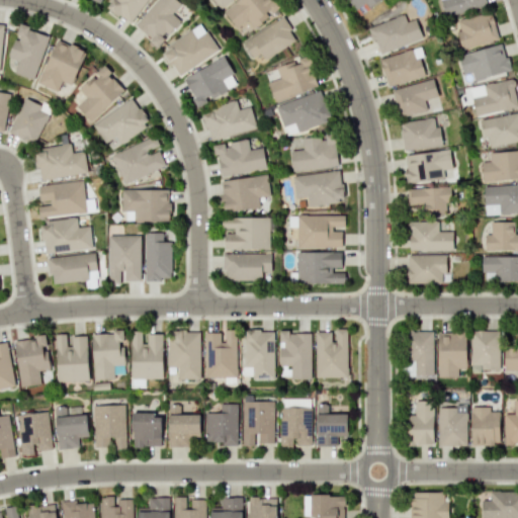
[(128,23),(145,0),(106,0),(103,5),(128,23)]
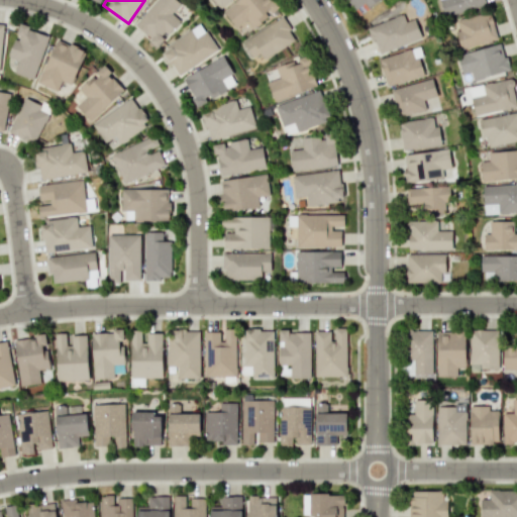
[(153,0),(133,25),(158,46),(179,20),(171,13),(179,3),(175,0),(153,0)]
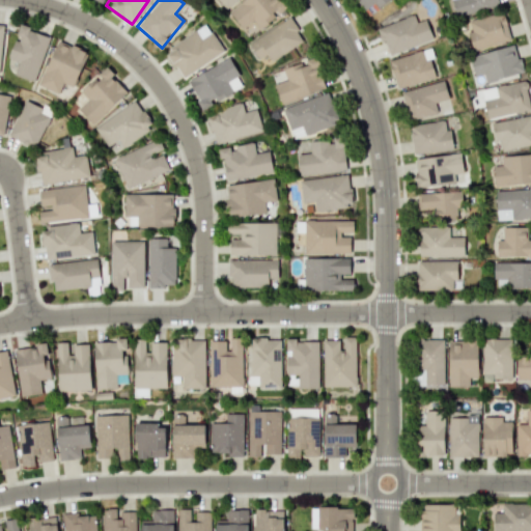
[(217,0),(224,8),(233,0),(217,0)]
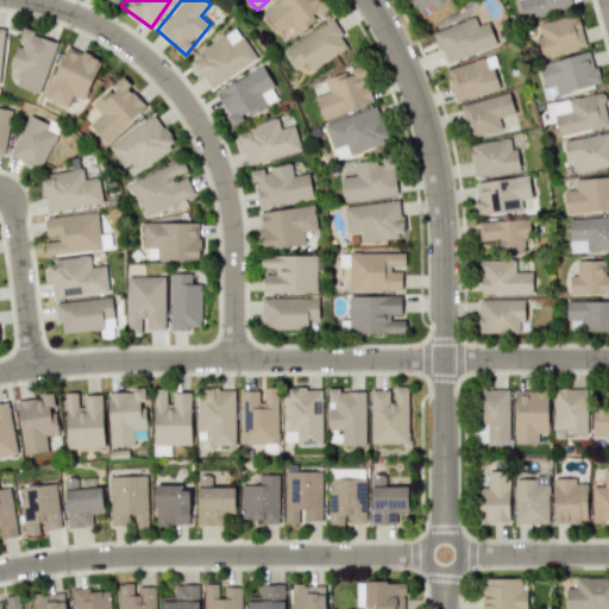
[(277,32),(289,23),(299,35),(326,11),(316,0),(278,0),(262,14),(277,32)]
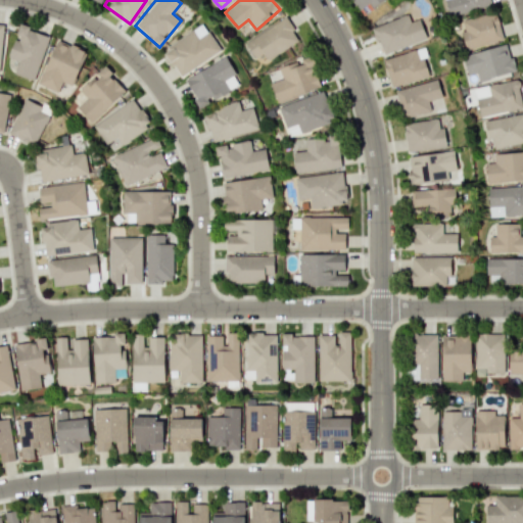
[(371,6),(381,0),(350,0),(357,9),(368,2),(371,6)]
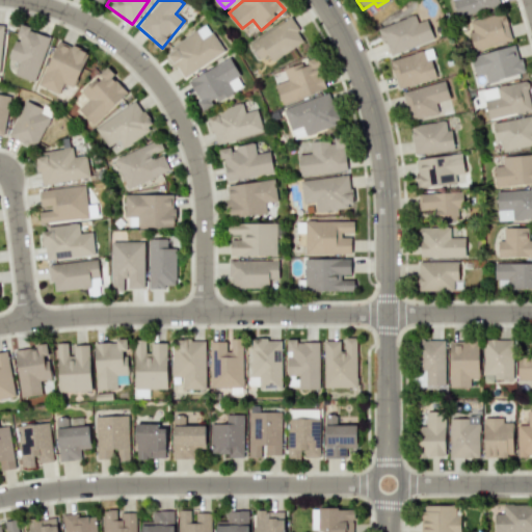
[(451,0),(456,17),(500,4),(498,0),(451,0)]
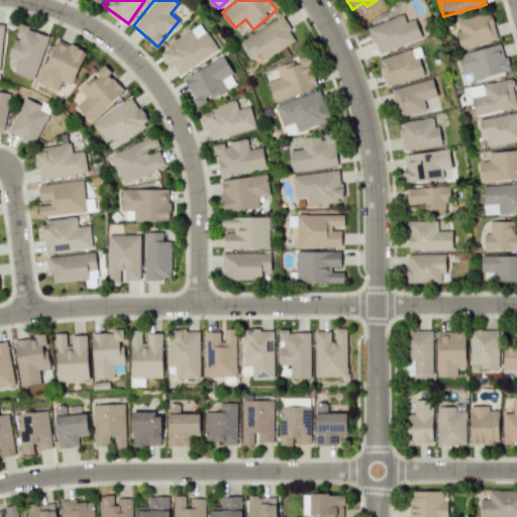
[(455,21),(458,30),(454,31),(459,49),(497,38),(489,11),(455,21)]
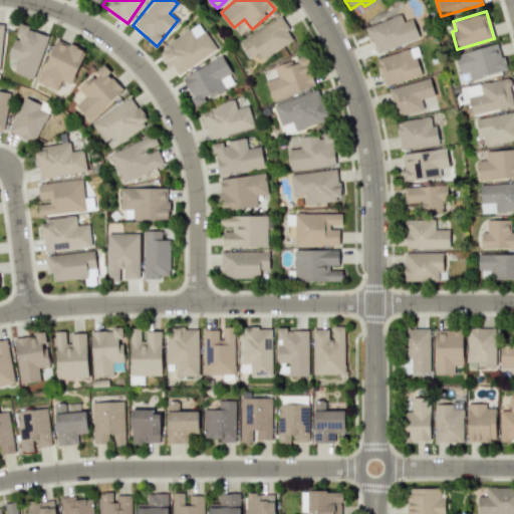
[(365,26),(374,53),(419,38),(412,19),(403,22),(400,14),(365,26)]
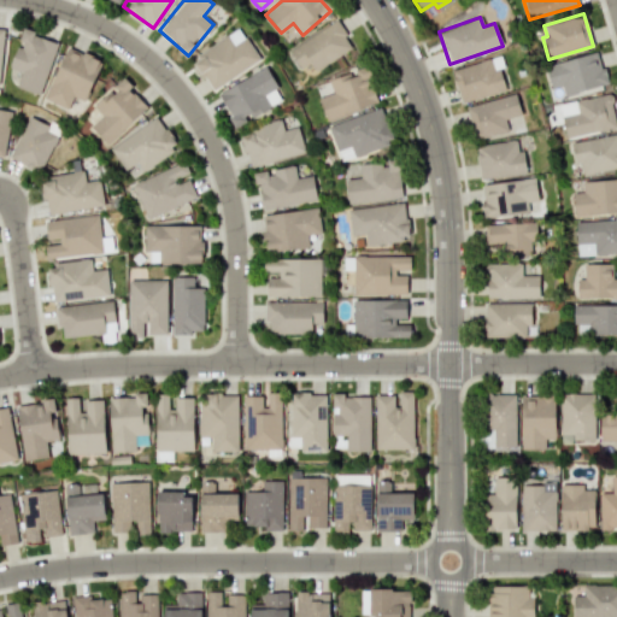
[(352,47),(335,19),(288,50),(299,68),(309,62),(315,71),(352,47)]
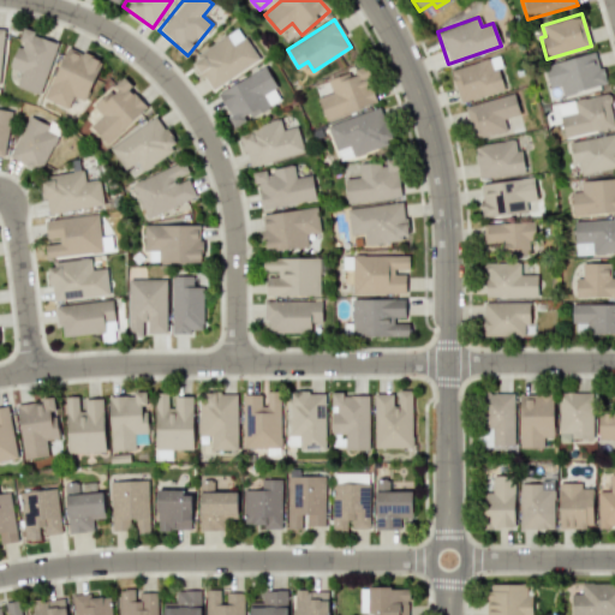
[(190,58),(209,90),(258,60),(239,29),(190,58)]
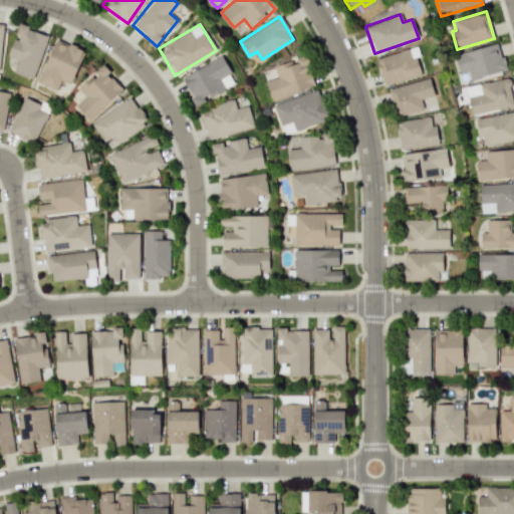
[(32,78),(47,34),(18,25),(7,56),(17,59),(13,72),(32,78)]
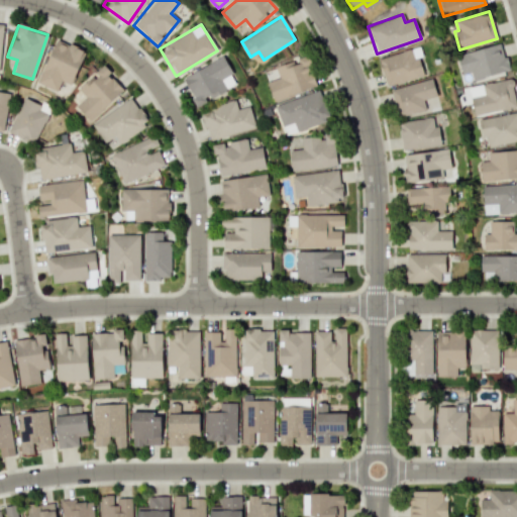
[(36,83),(56,91),(61,81),(71,85),(85,52),(56,39),(36,83)]
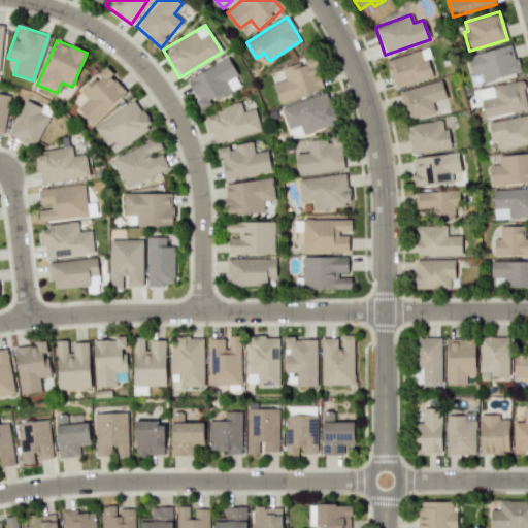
[(466,56),(471,75),(481,73),(483,81),(519,71),(510,44),(466,56)]
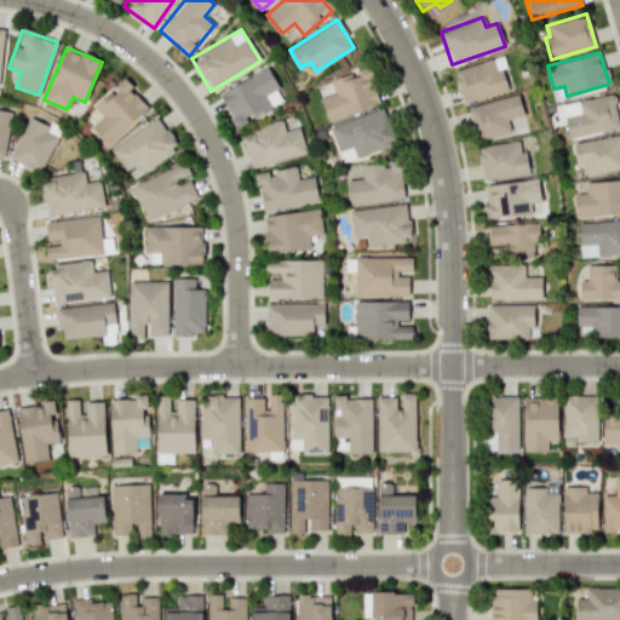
[(507,90),(501,68),(495,70),(492,58),(453,70),(463,103),(507,90)]
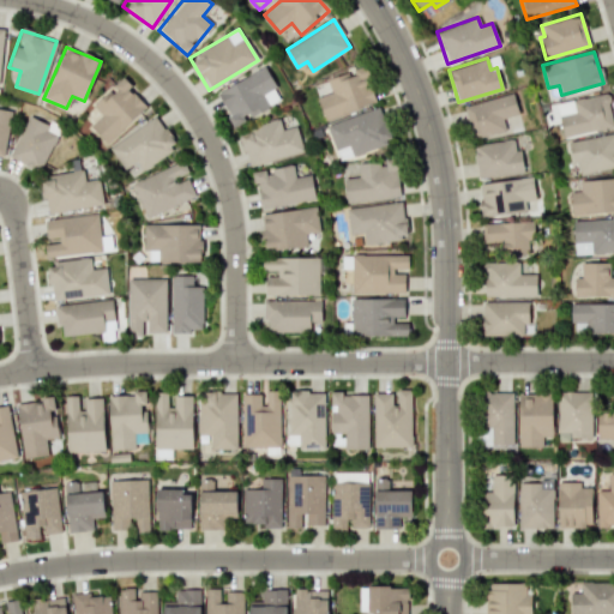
[(216,91),(233,125),(281,100),(264,67),(216,91)]
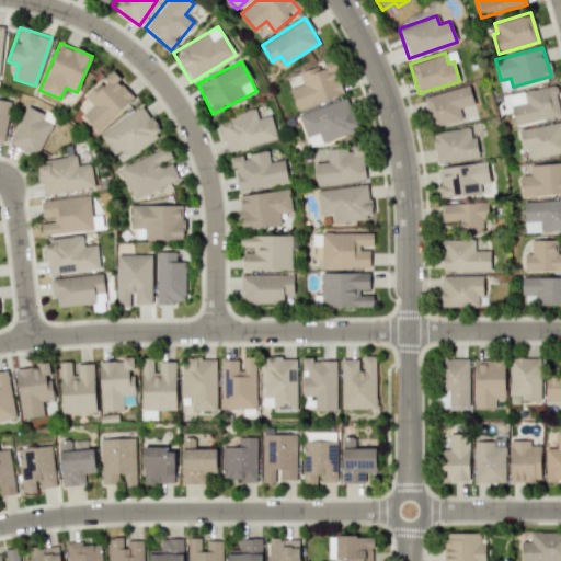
[(298,73),(301,84),(289,89),(296,110),(343,93),(332,61),(298,73)]
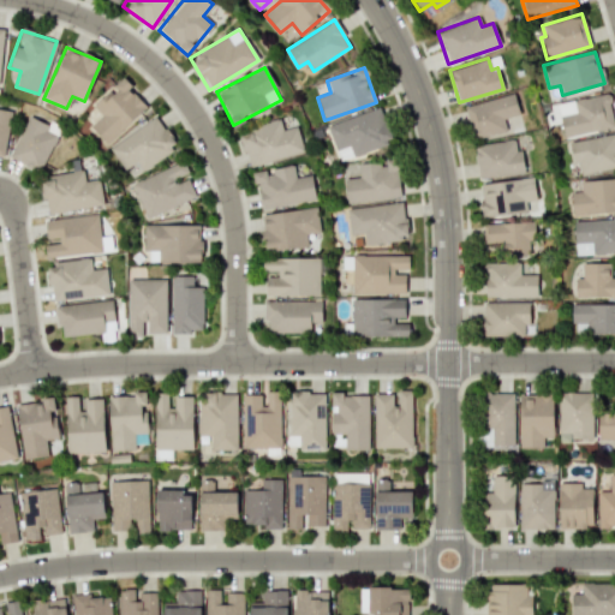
[(106,144),(147,106),(121,78),(91,106),(101,114),(89,126),(106,144)]
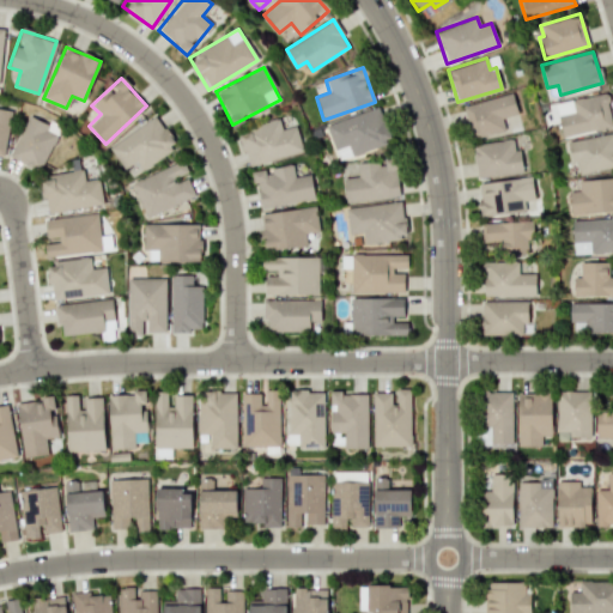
[(462,104),(469,139),(504,132),(501,119),(516,115),(513,93),(462,104)]
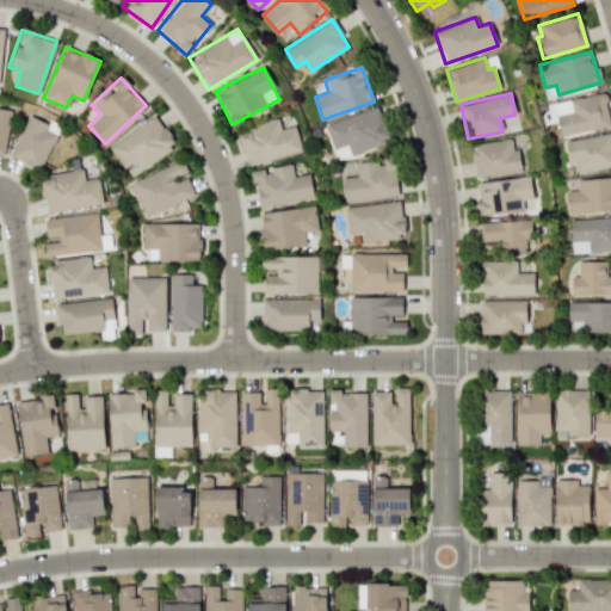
[(559,136),(610,127),(604,93),(553,102),(559,136)]
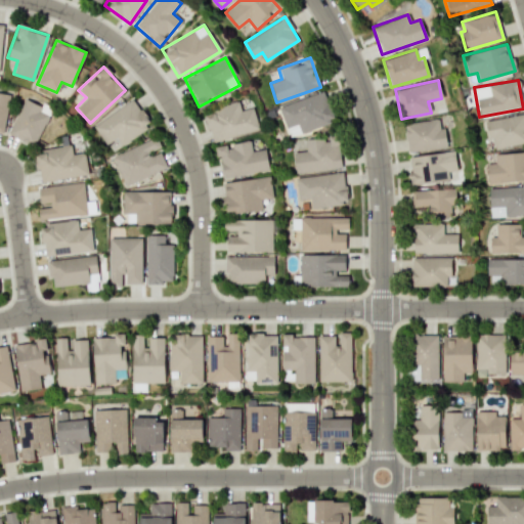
[(278,104),(287,135),(333,123),(324,92),(278,104)]
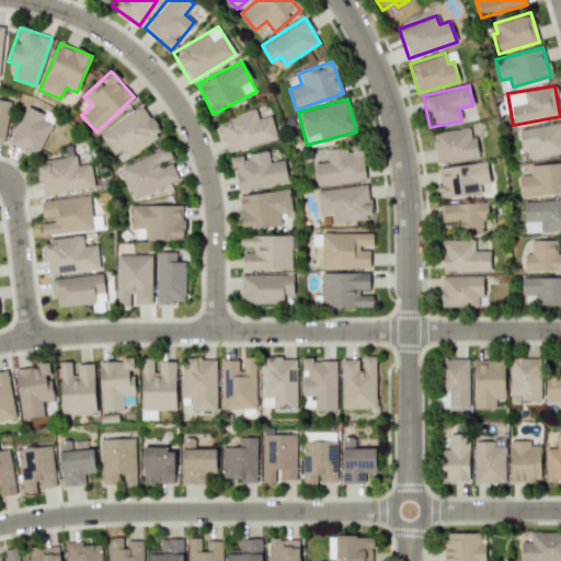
[(0,141),(4,142),(10,102),(0,100),(0,141)]
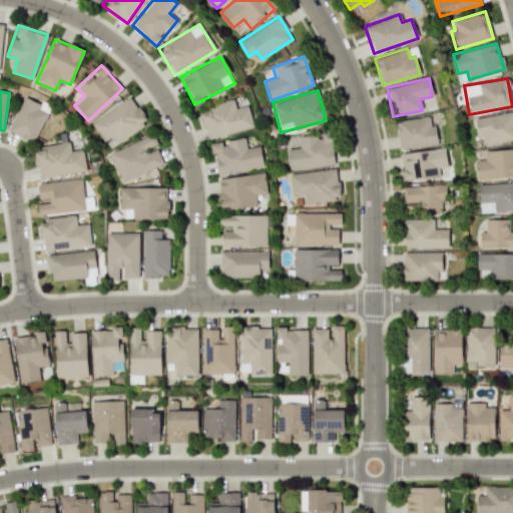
[(32,142),(49,109),(23,96),(7,130),(32,142)]
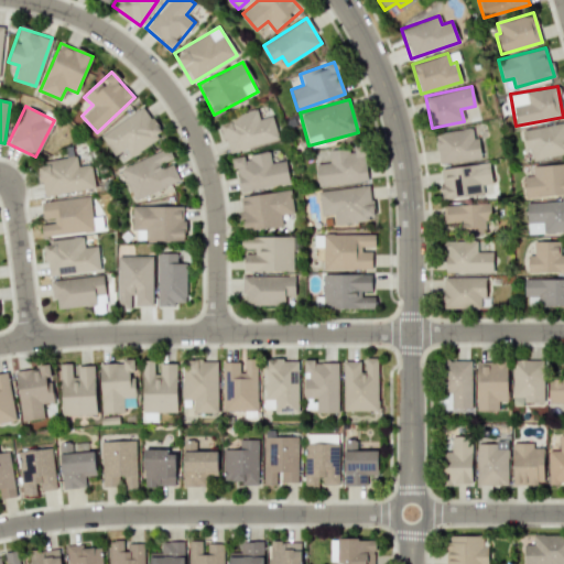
[(99,133),(111,154),(125,147),(129,155),(162,136),(144,107),(99,133)]
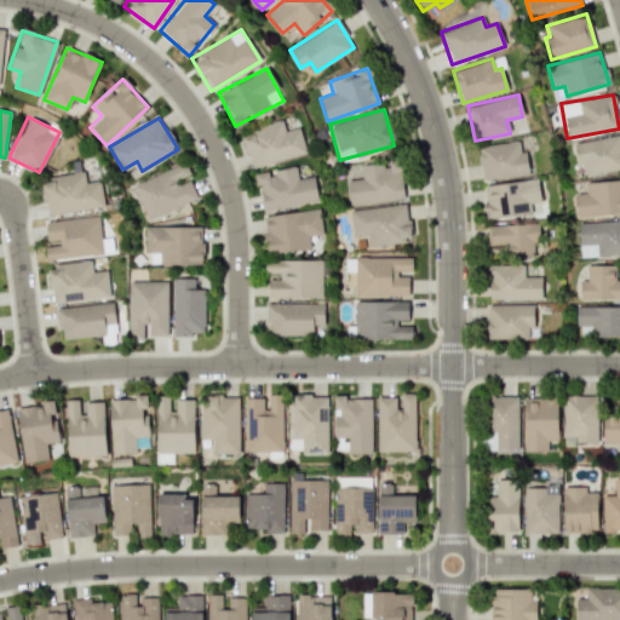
[(305,153),(299,127),(283,131),(281,121),(240,132),(250,167),(305,153)]
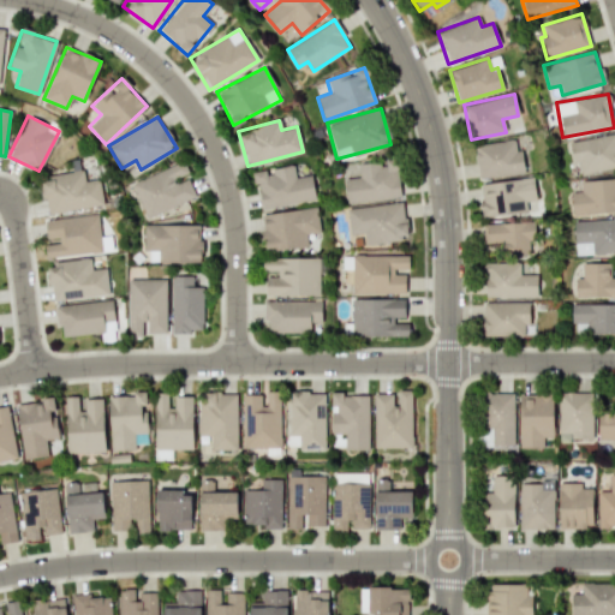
[(614,167),(614,135),(568,141),(572,165),(579,163),(580,173),(614,167)]
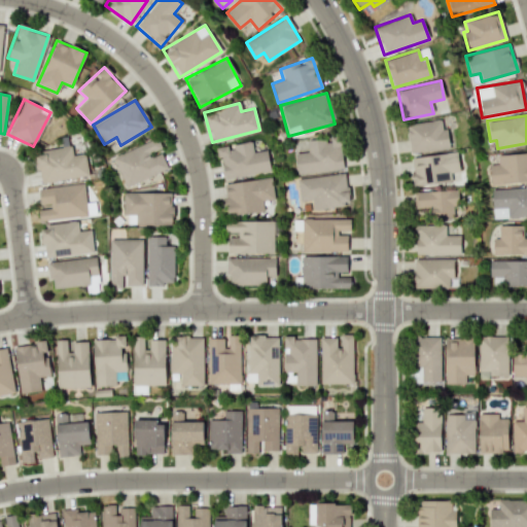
[(410,153),(447,148),(443,118),(406,124),(410,153)]
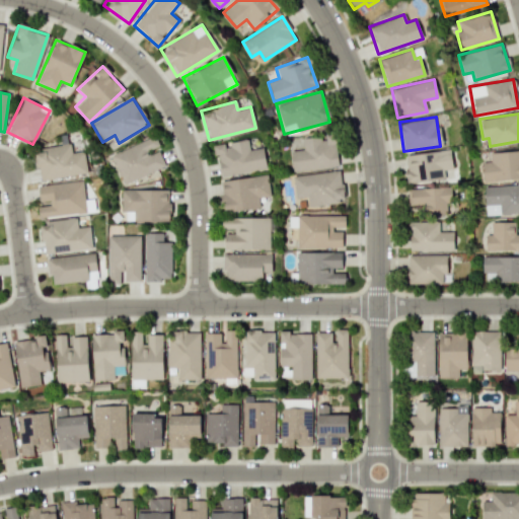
[(290,151),(292,171),(338,166),(334,135),(301,139),(302,149),(290,151)]
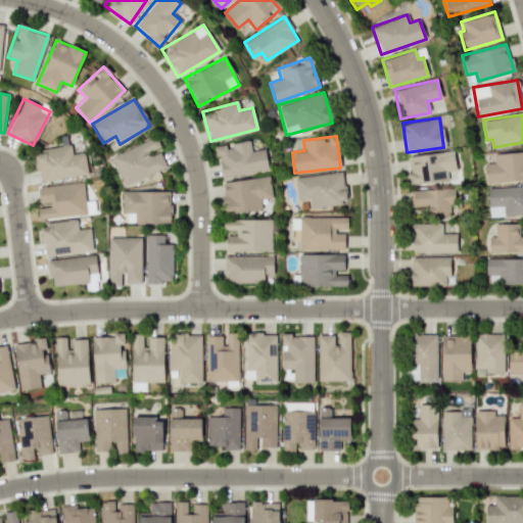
[(124,185),(167,168),(158,149),(160,148),(155,137),(111,155),(124,185)]
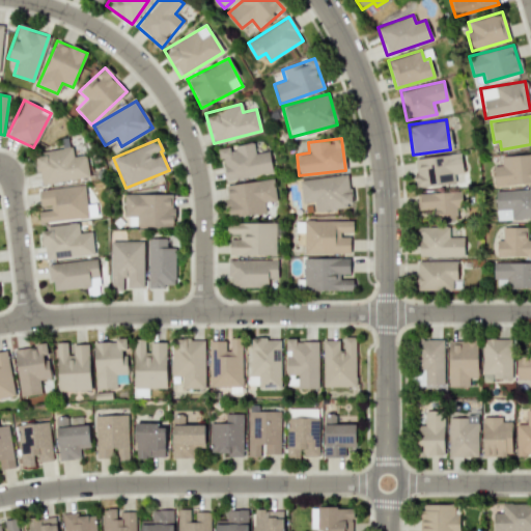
[(269,150),(254,152),(252,142),(219,147),(224,180),(272,172),(269,150)]
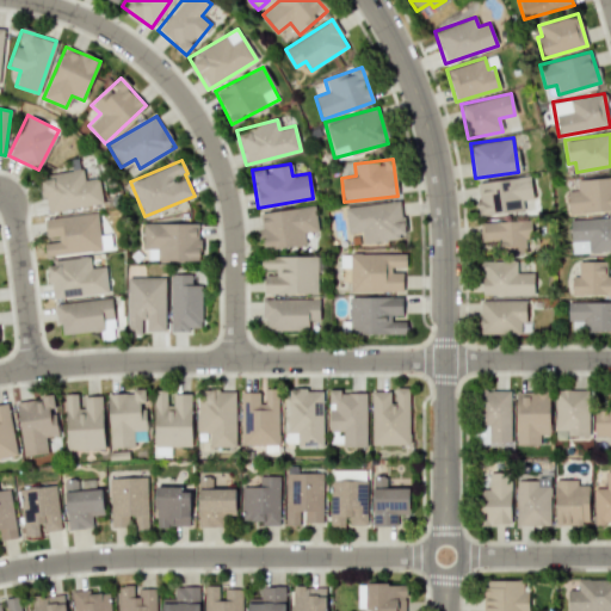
[(47,213),(102,203),(98,177),(84,180),(81,168),(39,176),(47,213)]
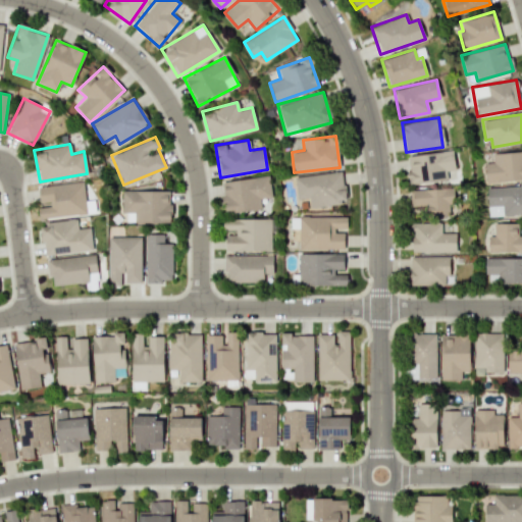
[(406,156),(410,185),(445,179),(442,171),(455,169),(452,150),(406,156)]
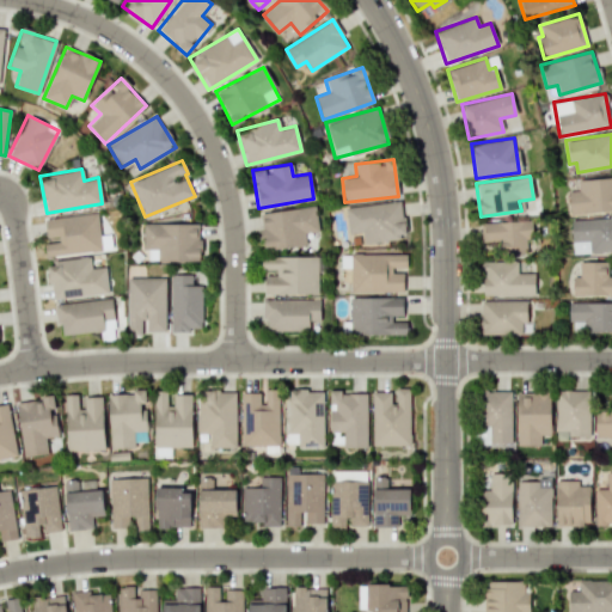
[(568,191),(569,214),(611,212),(611,177),(576,179),(577,190),(568,191)]
